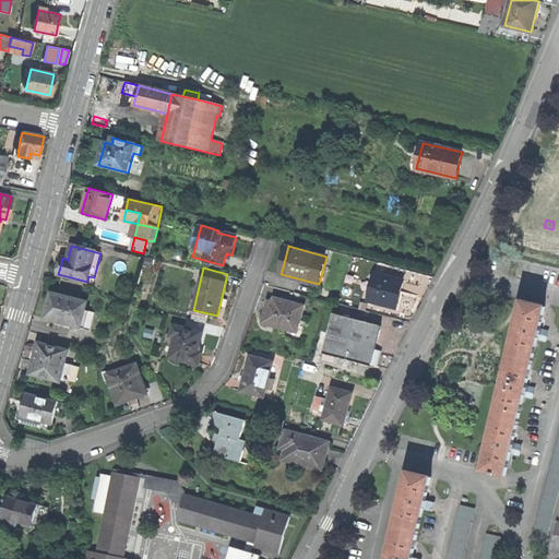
[(368,300),(396,307),(400,294),(403,280),(375,272),(368,300)]
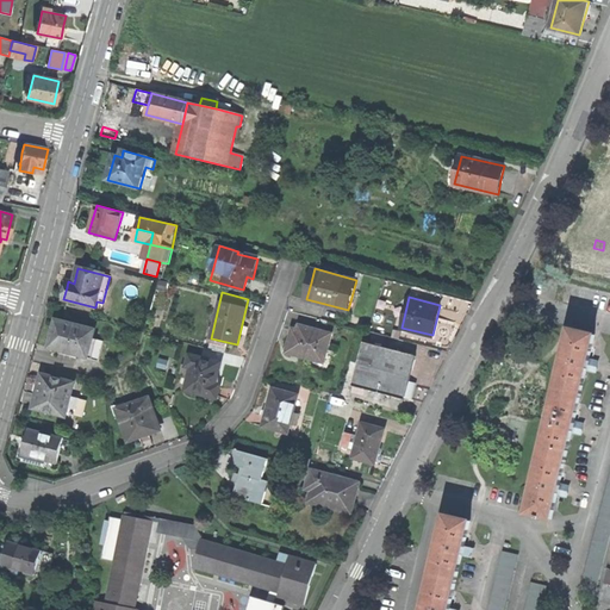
[(76,354),(88,358),(93,338),(95,330),(57,321),(54,334),(50,348),(62,350),(62,352),(76,355),(76,354)]
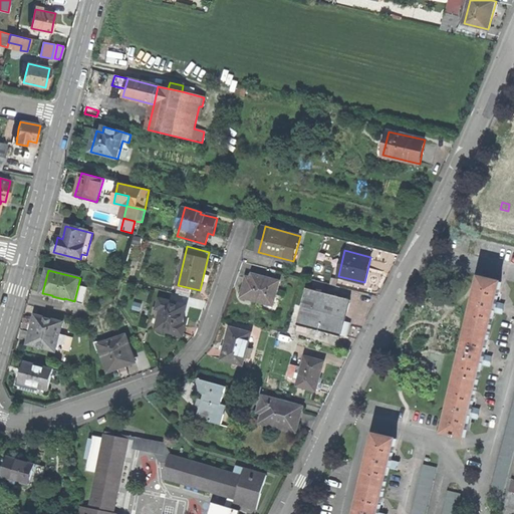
[(242,296),(273,304),(279,281),(248,273),(245,284),(242,296)]
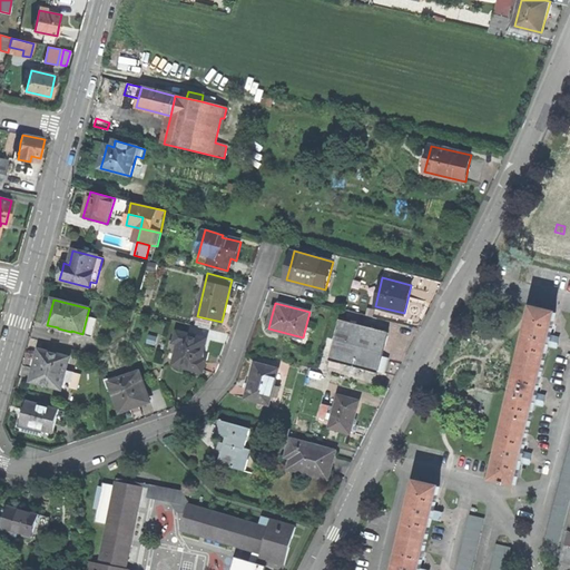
[(513,392),(505,424),(528,430),(534,402),(543,404),(546,396),(536,394),(547,344),(556,346),(558,338),(549,336),(554,313),(531,307),(527,331),(513,392)]
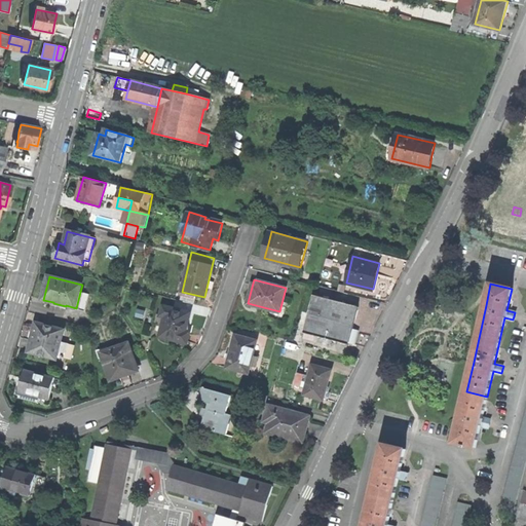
[(80,292),(76,308),(85,310),(88,294),(80,292)]
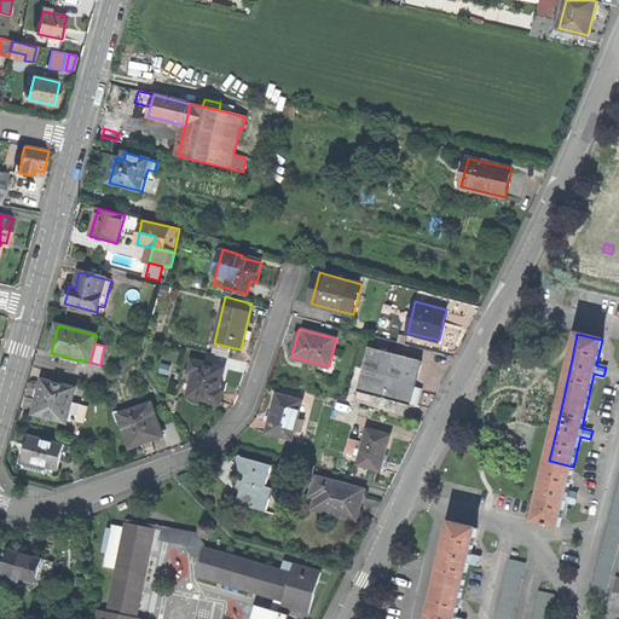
[(358,391),(410,404),(416,382),(421,362),(369,347),(358,391)]
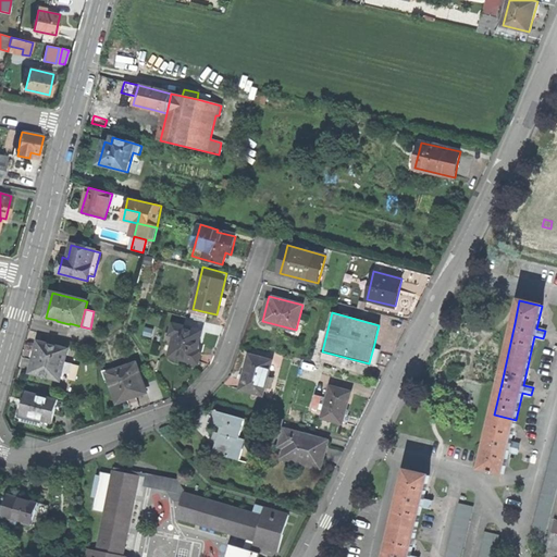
[(164,343),(172,344),(169,355),(190,361),(198,362),(201,350),(196,349),(200,330),(172,323),(170,333),(168,332),(164,343)]
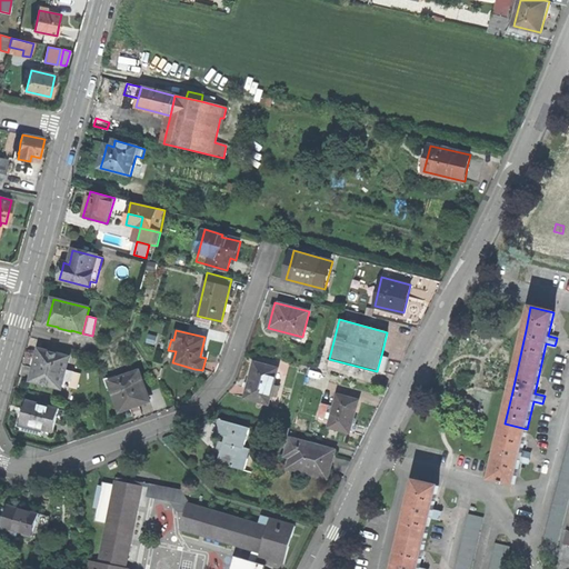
[(61,388),(62,385),(67,369),(70,357),(39,349),(36,363),(31,380),(61,388)]
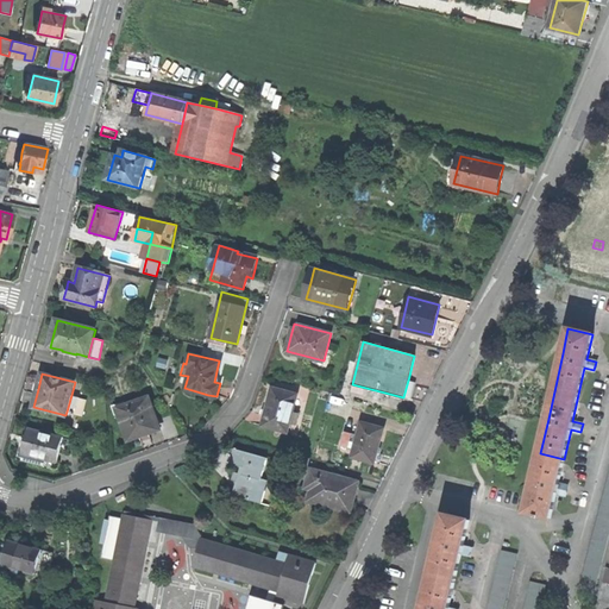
[(262,426),(288,432),(290,424),(295,425),(297,414),(293,413),(297,394),(271,388),(268,402),(262,426)]
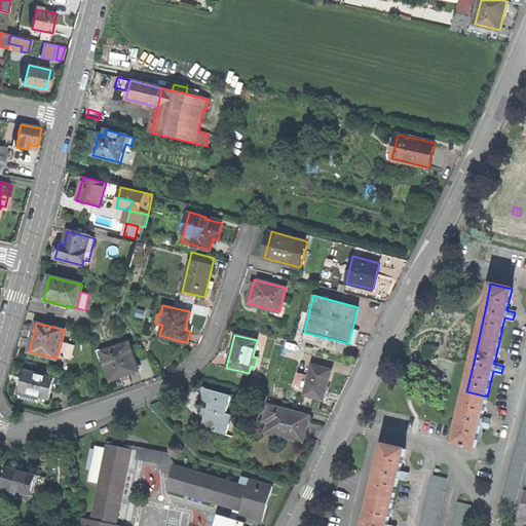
[(62,341),(58,355),(64,358),(68,343),(62,341)]
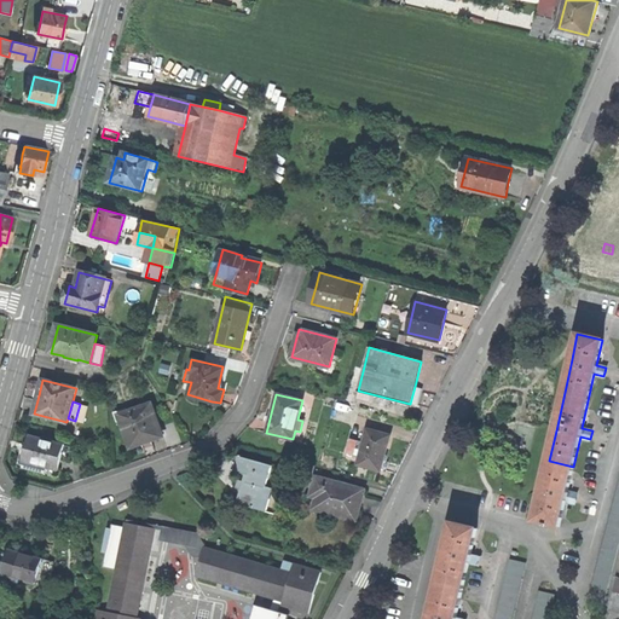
[(131,447),(143,443),(144,447),(150,446),(154,444),(151,437),(163,433),(151,403),(120,415),(119,410),(115,411),(117,420),(121,418),(131,447)]
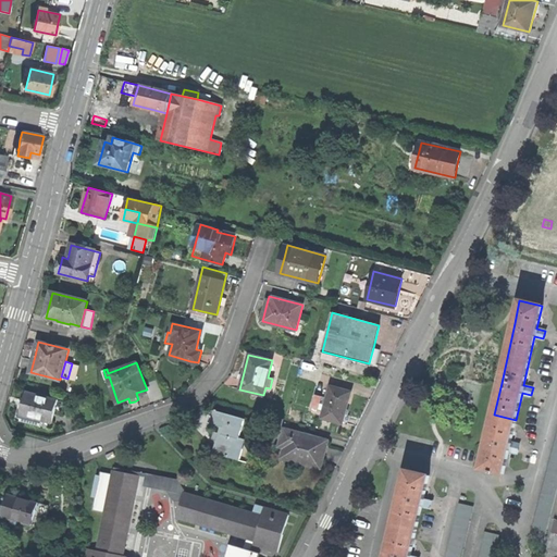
[(350,392),(330,385),(320,418),(341,424),(346,408),(350,392)]
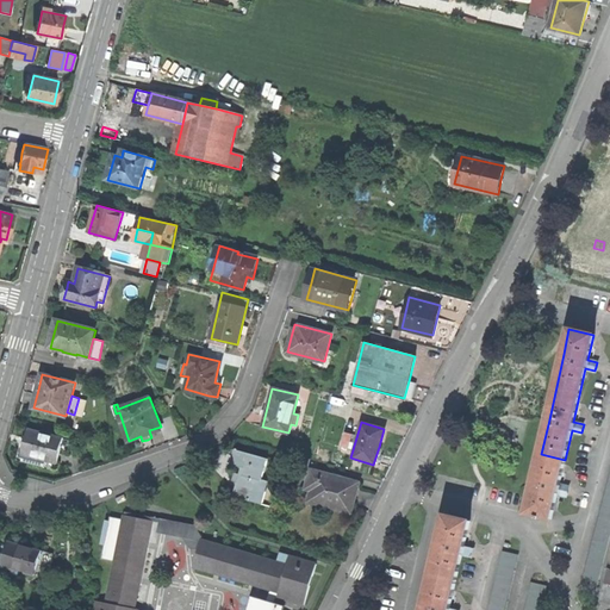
[(23,455),(47,461),(57,464),(63,439),(29,430),(27,437),(23,455)]
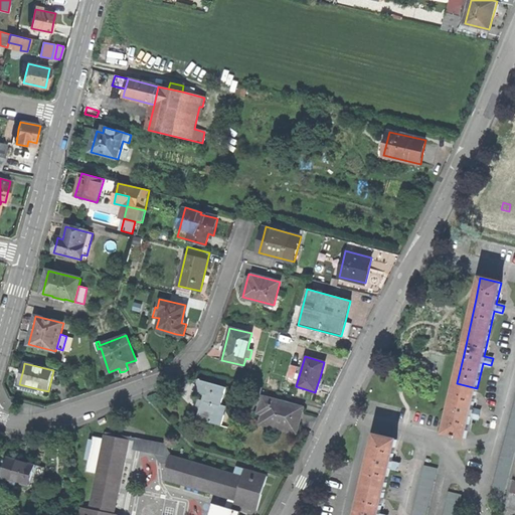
[(19,384),(23,369),(19,368),(16,377),(14,388),(38,395),(39,389),(19,384)]
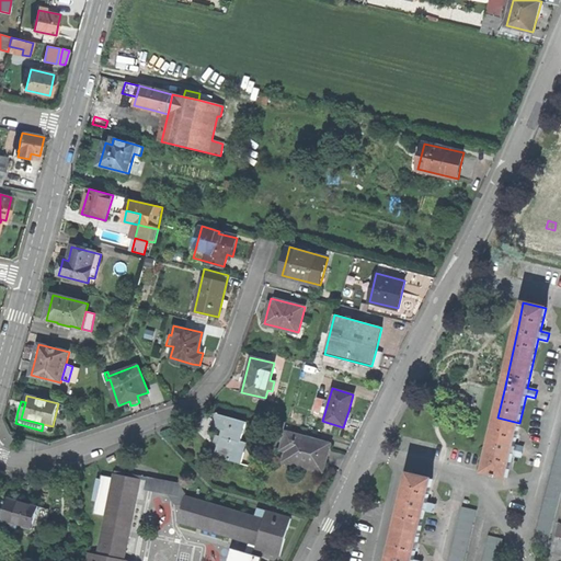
[(214,457),(241,464),(244,450),(240,449),(242,442),(240,442),(245,422),(215,413),(214,419),(212,426),(221,428),(214,457)]
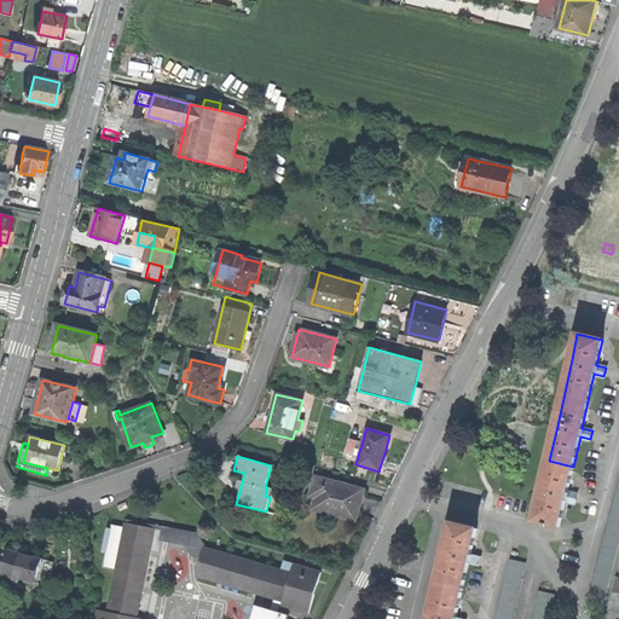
[(553,526),(560,527),(566,501),(576,502),(578,493),(567,491),(573,467),(549,461),(543,490),(536,521),(549,525),(549,527),(553,527),(553,526)]
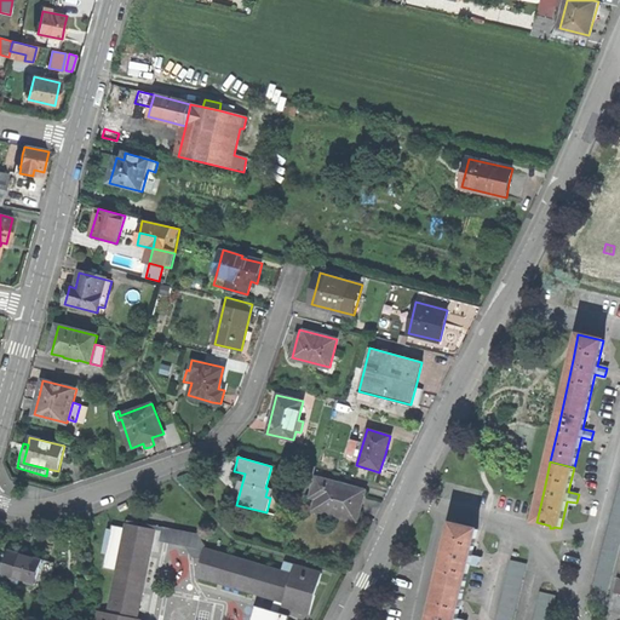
[(360,507),(363,491),(316,478),(311,497),(316,498),(314,506),(329,510),(328,514),(356,521),(360,507)]
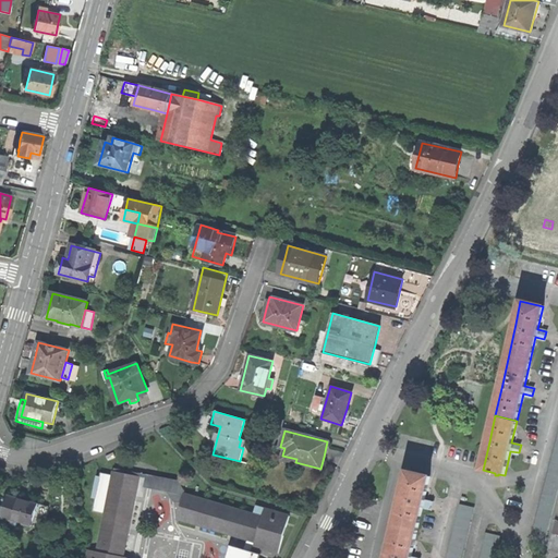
[(403,496),(396,525),(419,531),(424,509),(432,510),(434,502),(426,500),(432,476),(409,471),(403,496)]
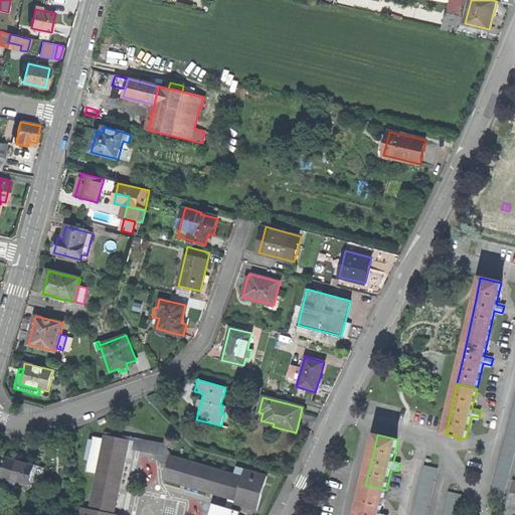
[(81,514),(117,514),(114,514),(128,440),(107,436),(105,439),(94,436),(93,440),(90,440),(86,460),(89,461),(87,472),(99,475),(92,510),(83,508),(81,514)]
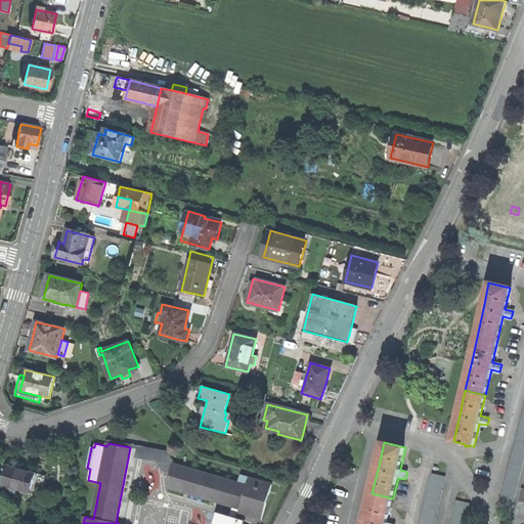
[(147,453),(164,456),(165,451),(148,448),(147,453)]
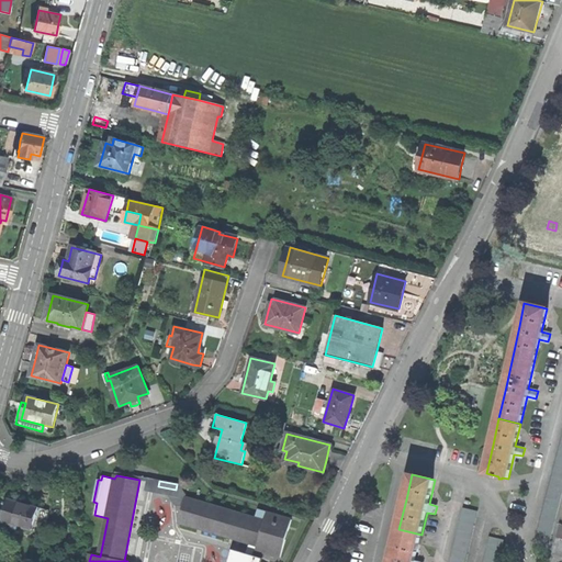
[(186,497),(179,521),(250,543),(257,546),(257,550),(280,557),(283,544),(290,519),(258,509),(256,518),(186,497)]
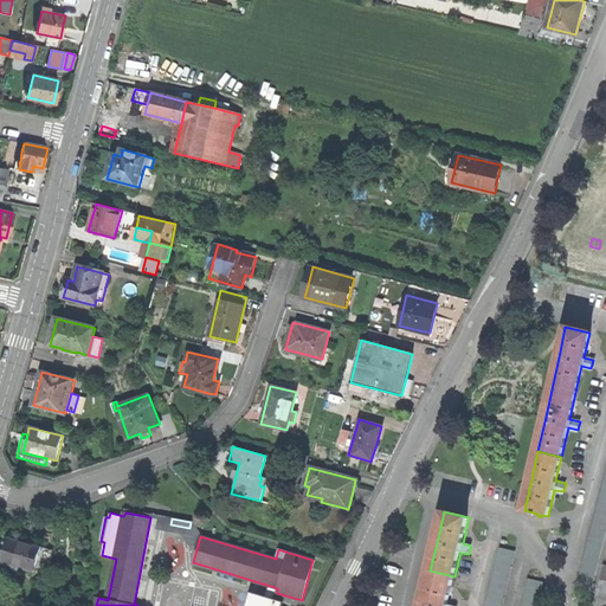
[(21,567),(34,571),(40,547),(10,539),(6,550),(2,562),(13,566),(12,569),(20,572),(21,567)]
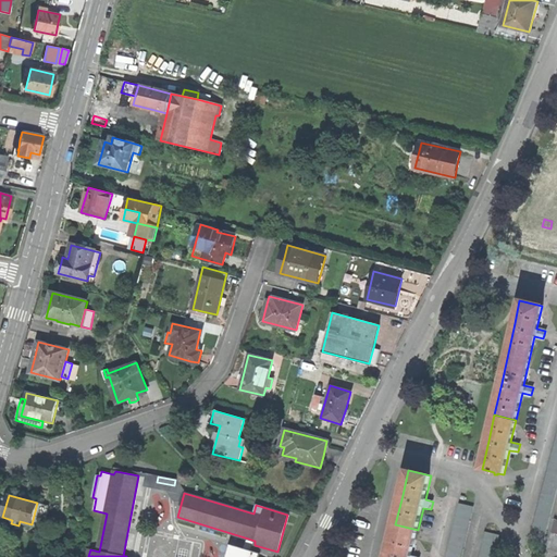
[(462,556),(475,507),(461,504),(448,556),(462,556)]
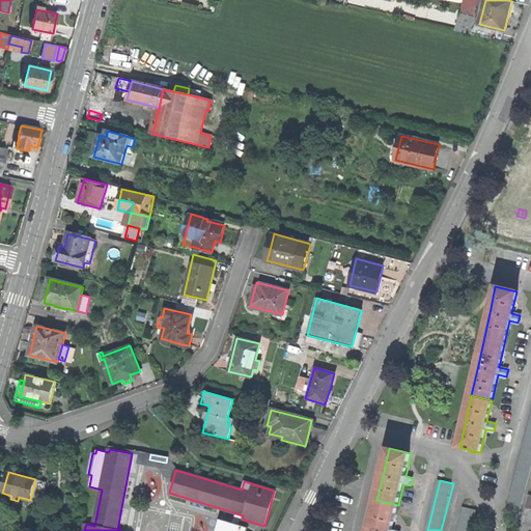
[(370,527),(369,530),(393,530),(392,530),(398,505),(376,500),(370,527)]
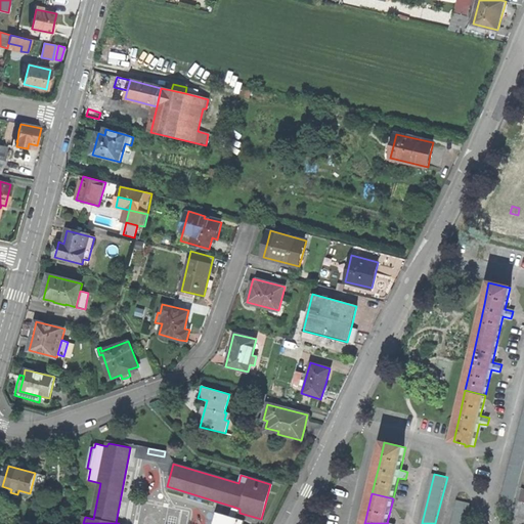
[(235,517),(239,509),(233,507),(229,516),(217,512),(213,523),(244,523),(245,520),(235,517)]
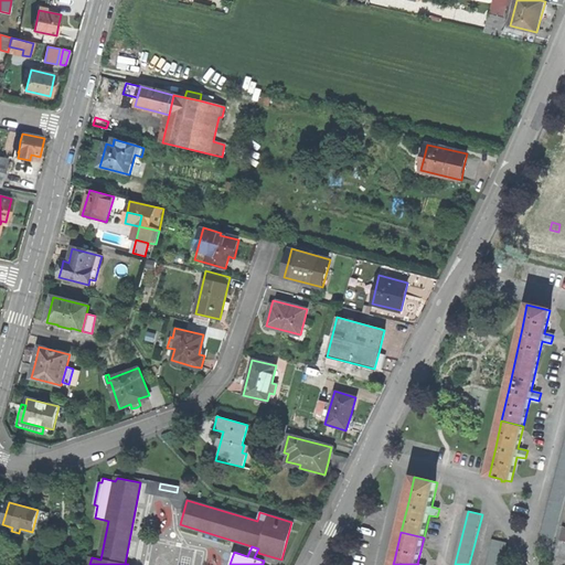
[(502,564),(505,555),(490,551),(487,564),(502,564)]
